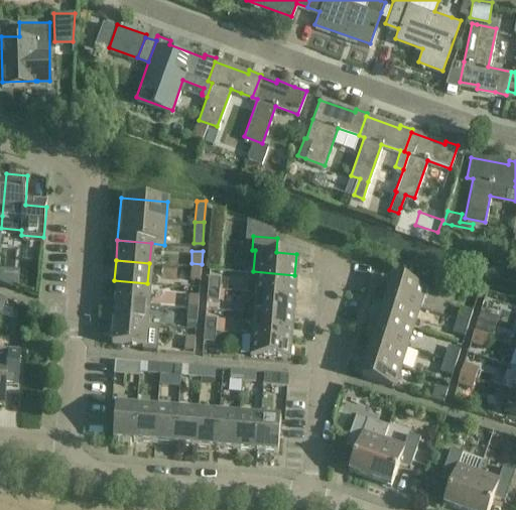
[(202,264),(191,263),(190,276),(201,276),(202,264)]
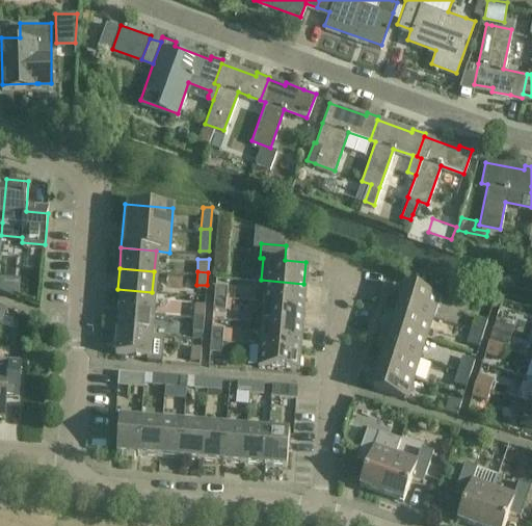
[(0,286),(18,289),(20,278),(0,273),(0,286)]
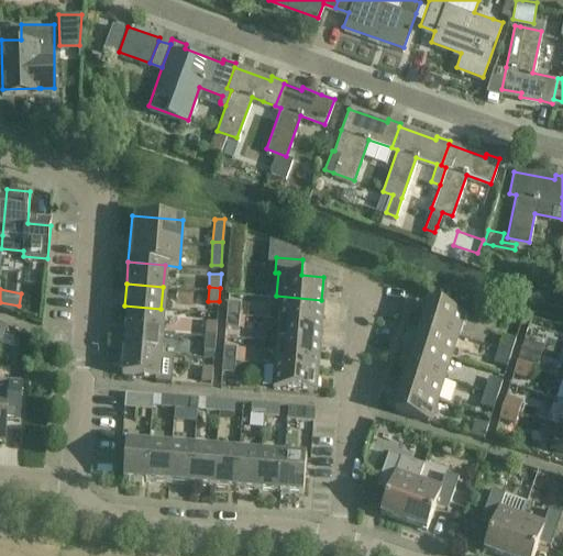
[(276,296),(275,319),(319,322),(321,300),(276,296)]
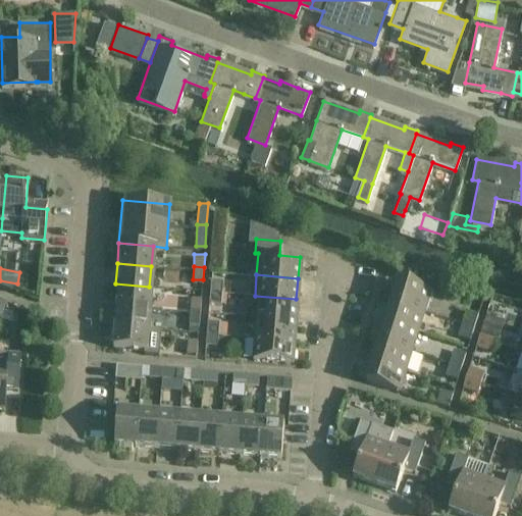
[(221,293),(222,277),(211,277),(210,292),(221,293)]
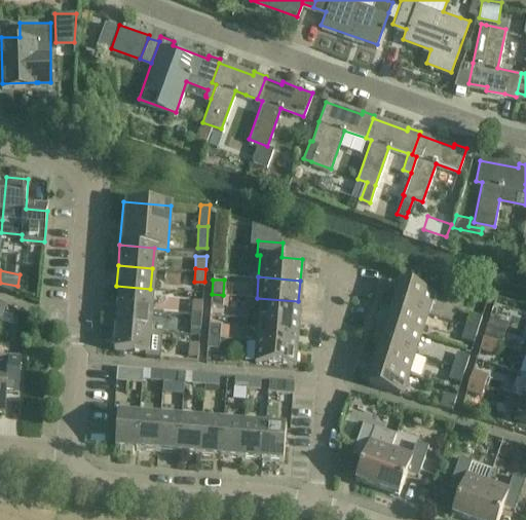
[(423,313),(429,293),(392,282),(389,290),(393,291),(389,303),(423,313)]
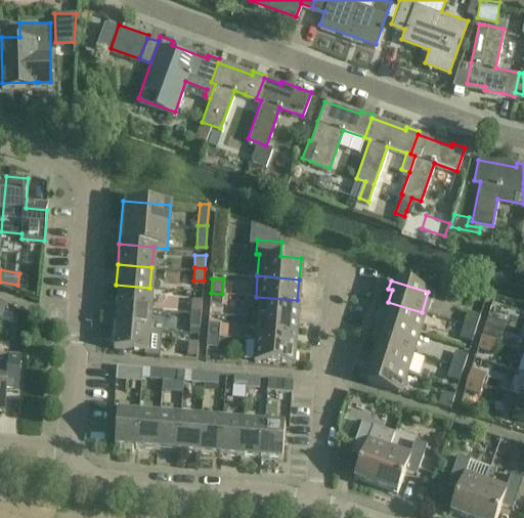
[(116,285),(114,305),(147,308),(149,288),(116,285)]
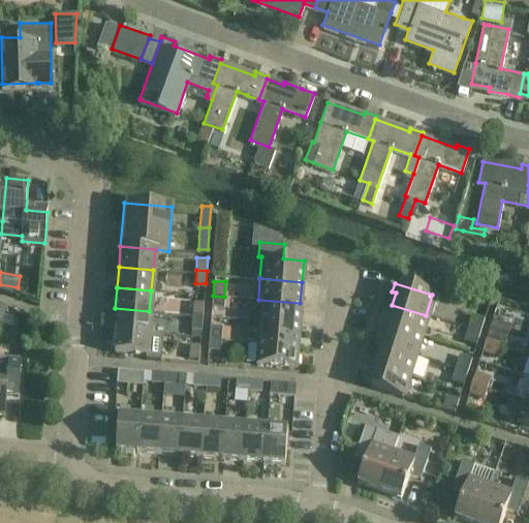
[(223,305),(224,297),(213,296),(212,304),(223,305)]
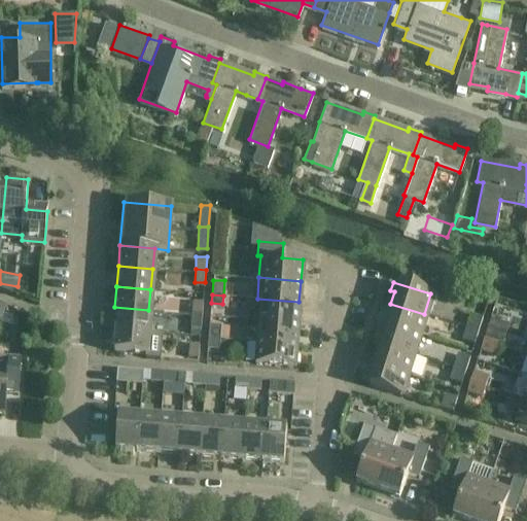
[(201,314),(202,307),(202,299),(192,298),(190,313),(201,314)]
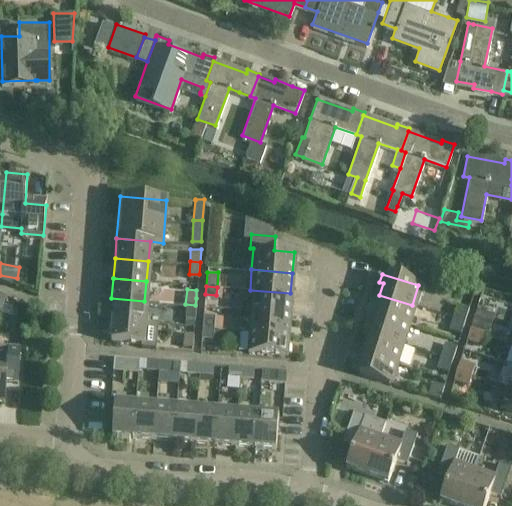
[(239,308),(288,313),(290,293),(250,290),(249,299),(240,298),(239,308)]
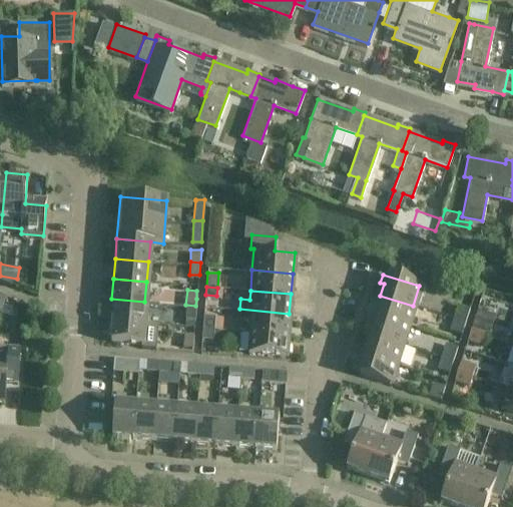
[(413,306),(380,296),(375,309),(372,308),(370,314),(407,325),(413,306)]
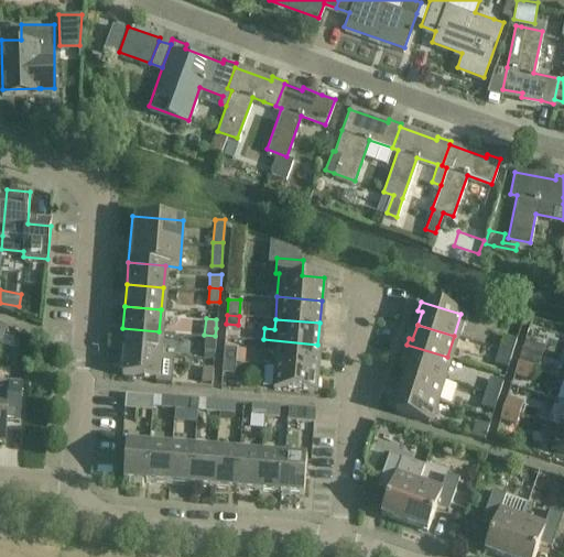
[(122,328),(120,350),(158,353),(159,331),(122,328)]
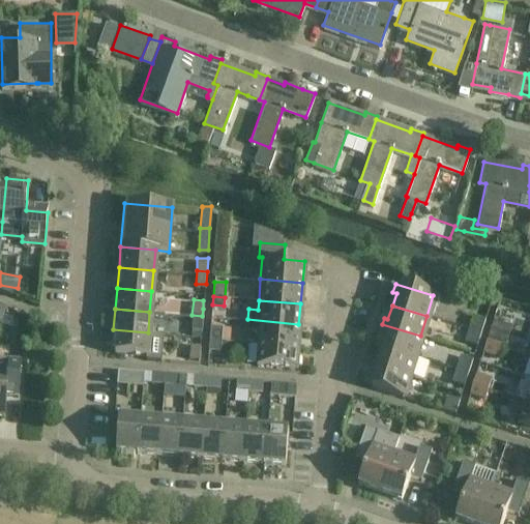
[(472,312),(468,328),(480,332),(486,316),(472,312)]
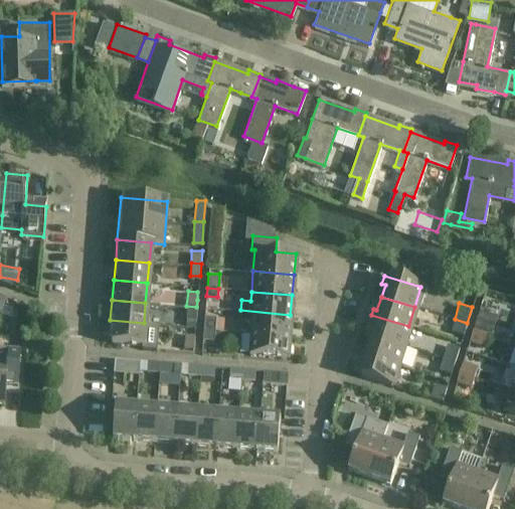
[(195,318),(196,307),(186,306),(186,317),(195,318)]
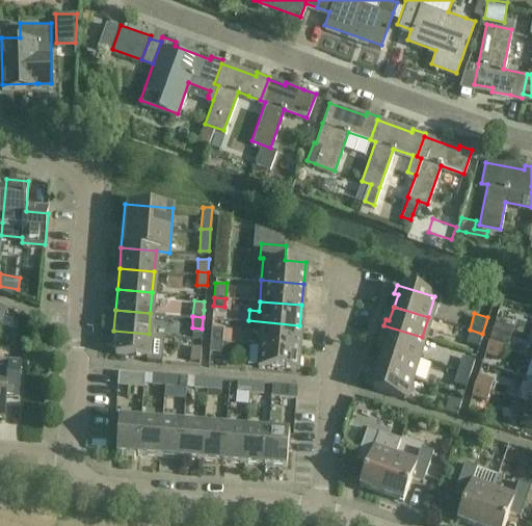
[(506,345),(513,323),(495,317),(488,340),(504,344),(506,345)]
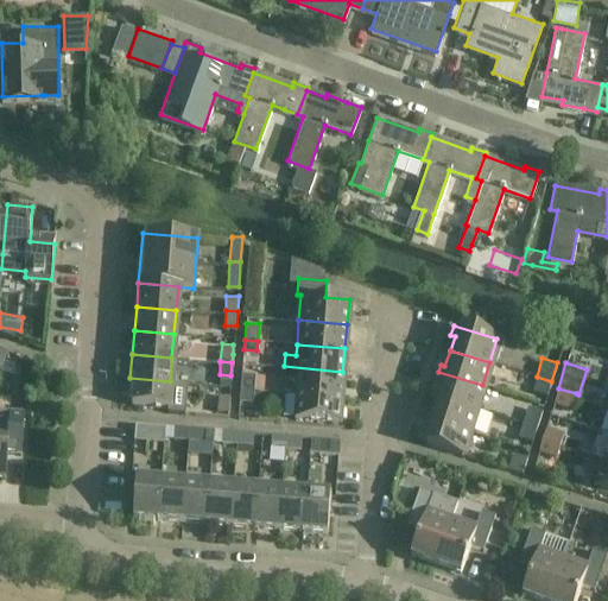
[(293,377),(292,392),(340,396),(342,372),(284,366),(284,375),(293,377)]
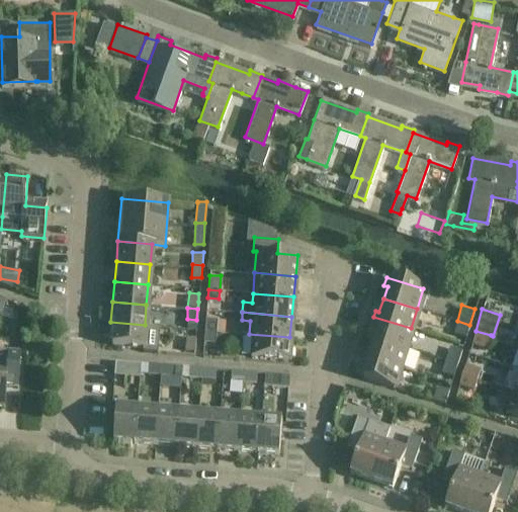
[(205,329),(217,330),(218,317),(206,316),(205,329)]
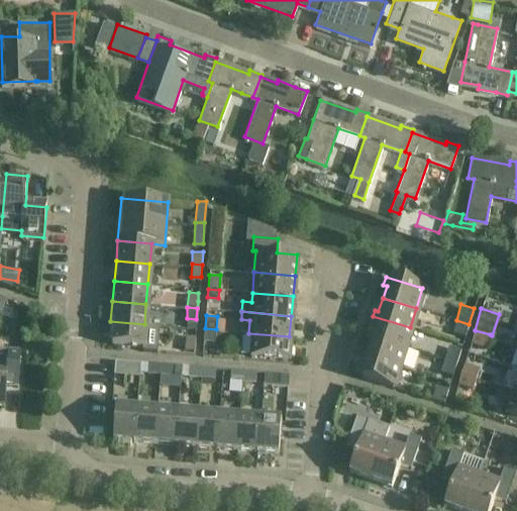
[(410,327),(373,316),(370,324),(375,326),(371,336),(404,346),(410,327)]
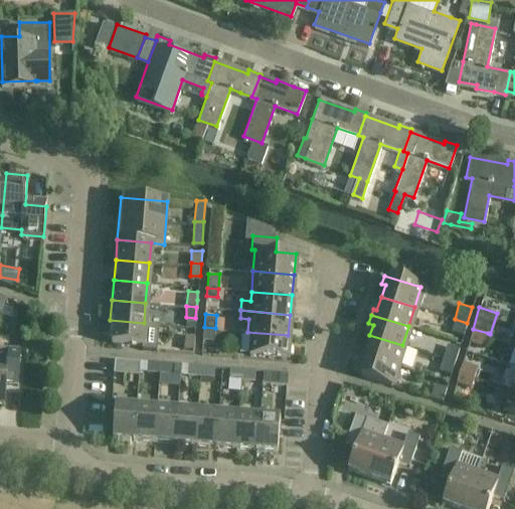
[(464,333),(467,323),(455,319),(452,329),(464,333)]
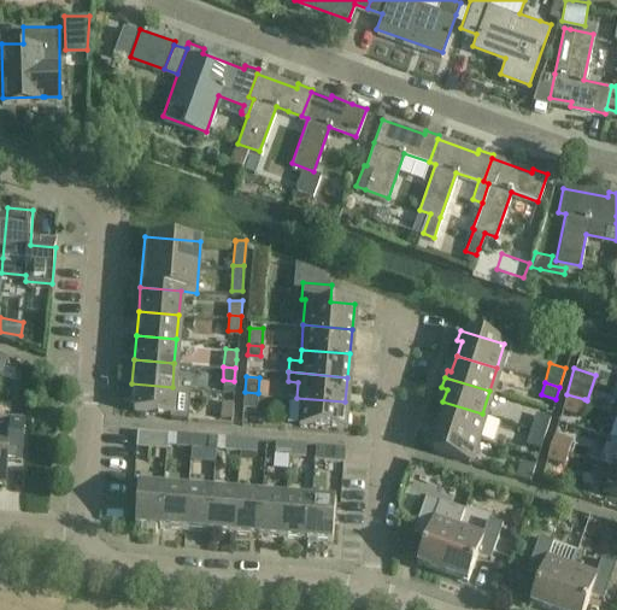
[(169,417),(182,418),(184,391),(171,391),(172,387),(131,383),(129,409),(170,412),(169,417)]
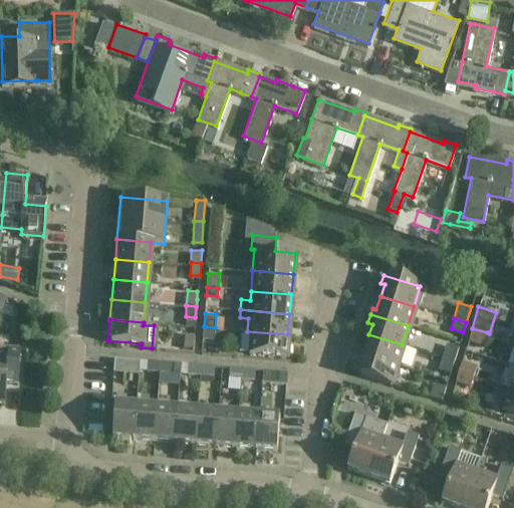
[(214,337),(215,327),(204,326),(203,336),(214,337)]
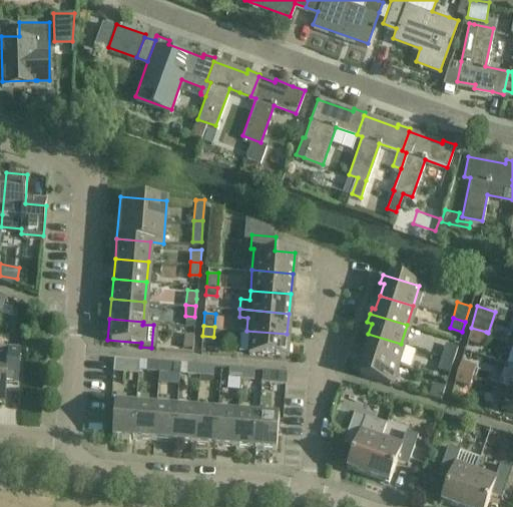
[(483,342),(486,332),(471,328),(467,337),(483,342)]
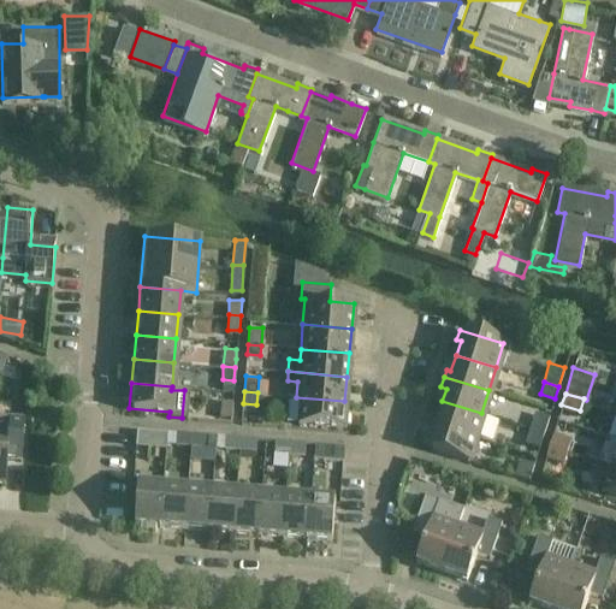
[(221,397),(219,418),(231,419),(232,398),(221,397)]
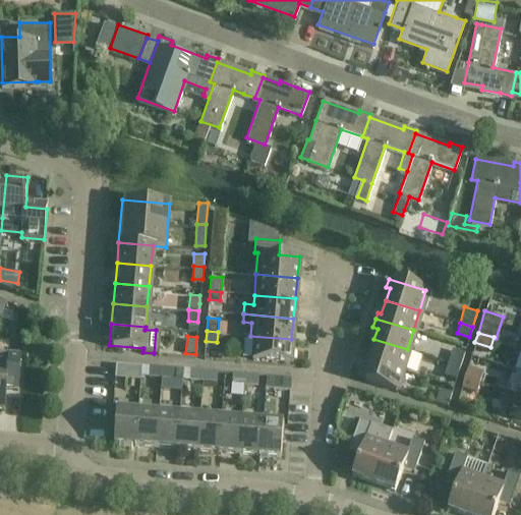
[(289,360),(291,339),(250,336),(249,356),(289,360)]
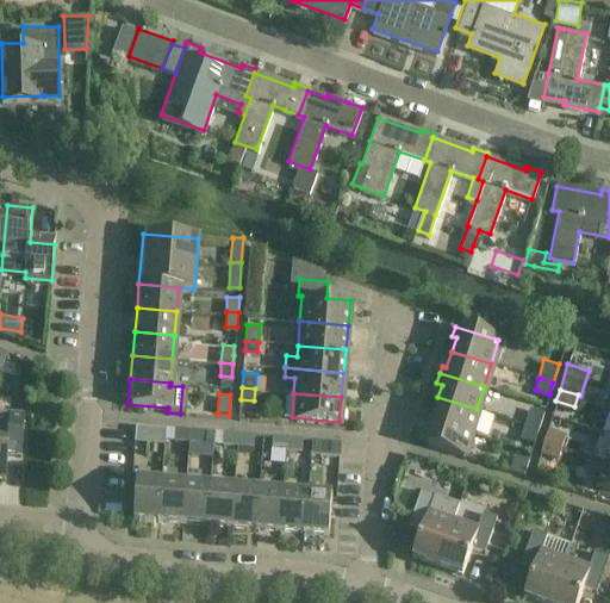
[(425,418),(470,431),(477,409),(437,397),(433,412),(427,411),(425,418)]
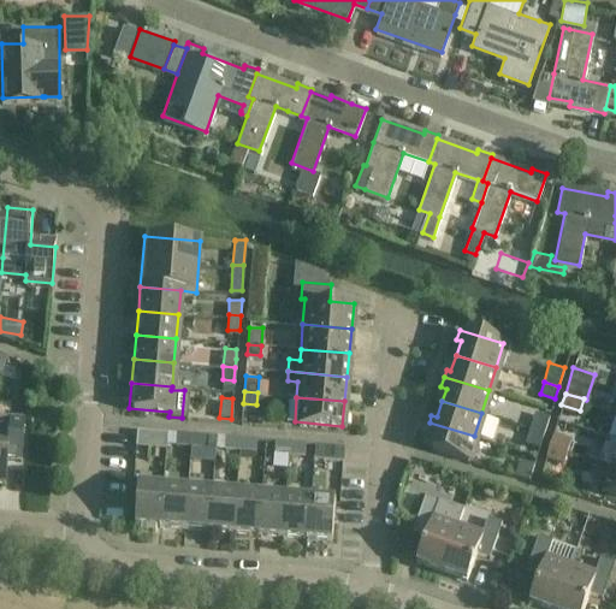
[(533,409),(529,424),(519,421),(519,425),(545,433),(550,413),(533,409)]
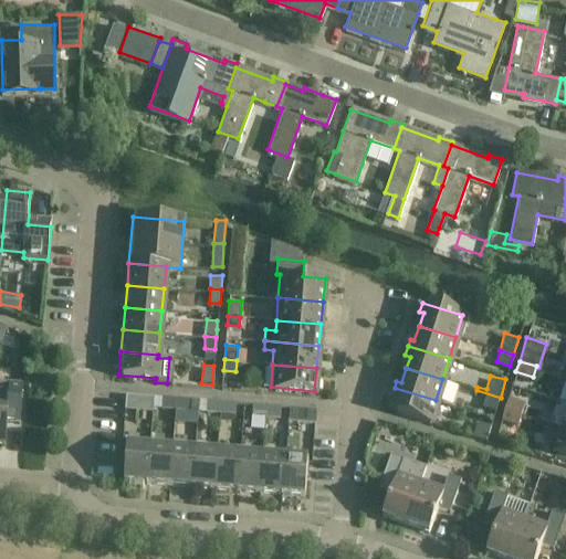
[(18,412),(21,381),(0,379),(0,438),(3,439),(6,411),(18,412)]
